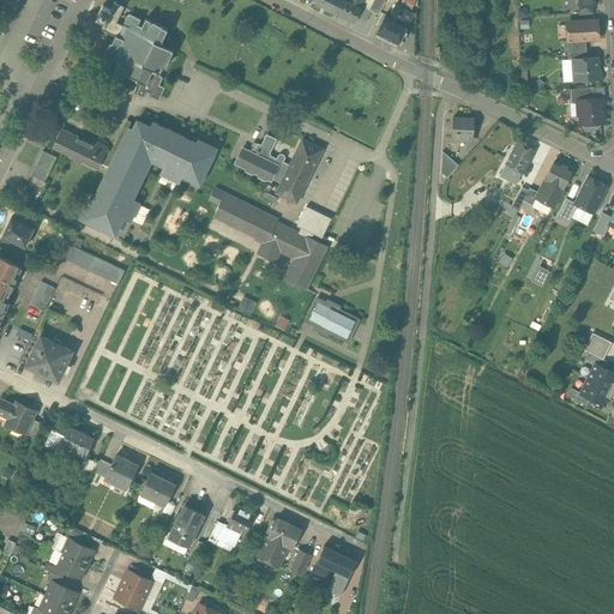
[(314,0),(313,2),(335,12),(339,0),(314,0)]
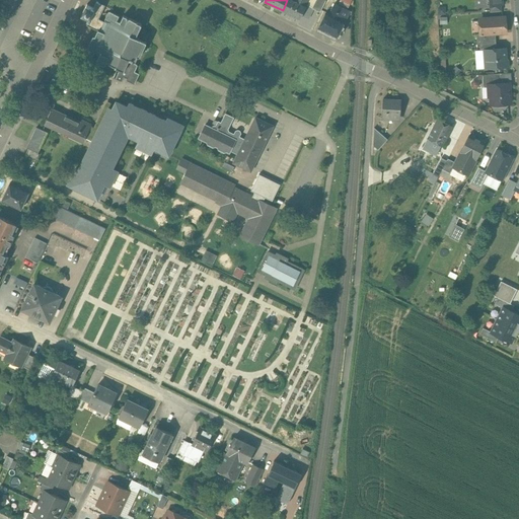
[(287,0),(283,10),(300,19),(307,5),(312,7),(315,0),(287,0)]
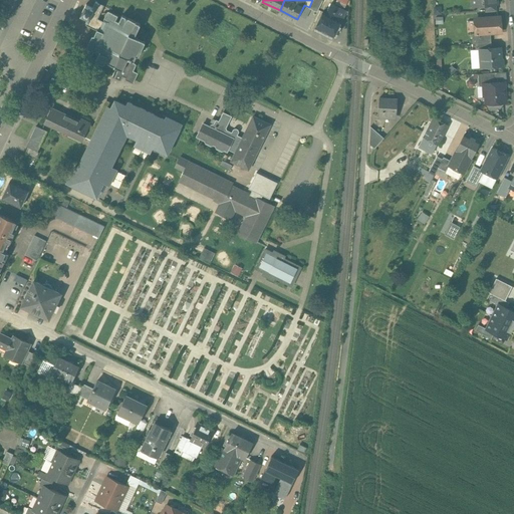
[(323,0),(321,0),(312,0),(309,7),(309,8),(317,12),(323,0)]
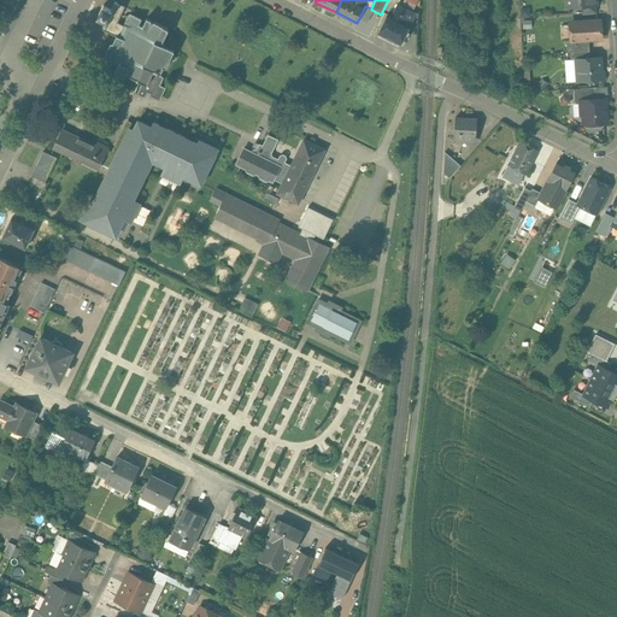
[(417,0),(404,0),(401,5),(412,11),(416,5),(417,0)]
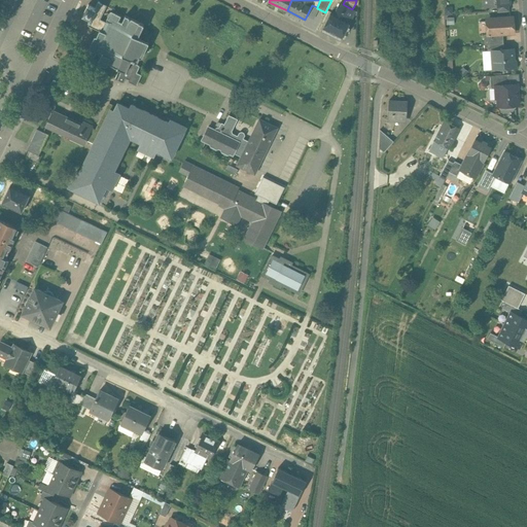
[(121,16),(112,11),(111,12),(110,12),(107,20),(107,21),(107,22),(108,23),(101,19),(106,6),(100,4),(101,2),(98,1),(96,7),(89,4),(84,13),(91,16),(89,22),(90,23),(89,25),(100,31),(97,37),(96,37),(95,37),(95,38),(89,50),(98,55),(97,55),(101,57),(98,63),(106,67),(107,66),(108,66),(110,62),(110,63),(110,65),(111,65),(123,70),(117,79),(124,82),(125,82),(126,81),(127,78),(130,79),(130,80),(130,81),(131,82),(137,85),(142,74),(137,72),(140,67),(139,65),(138,65),(135,63),(135,62),(137,62),(138,62),(139,62),(140,58),(141,58),(142,57),(143,57),(148,45),(148,44),(148,43),(147,42),(138,37),(144,26),(143,25),(142,24),(132,19),(131,19),(131,20),(130,21),(130,19),(130,18),(129,18),(126,15),(123,22),(119,21),(121,16)]
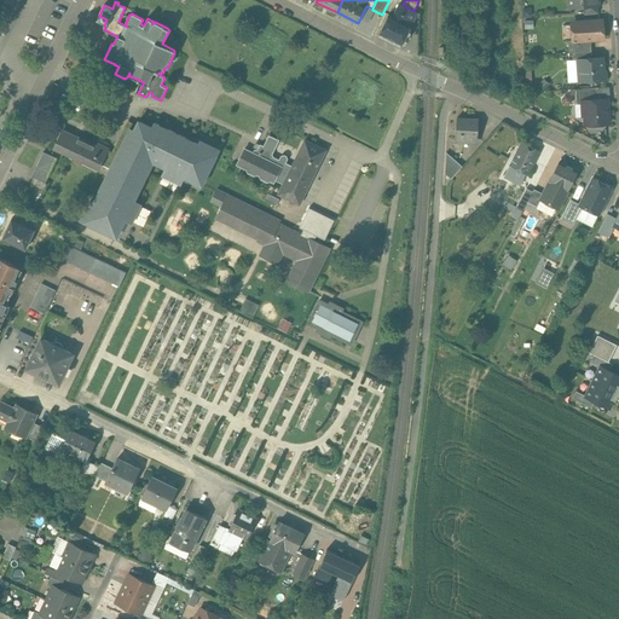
[(403,5),(399,4),(393,17),(411,25),(417,12),(414,11),(403,5)]
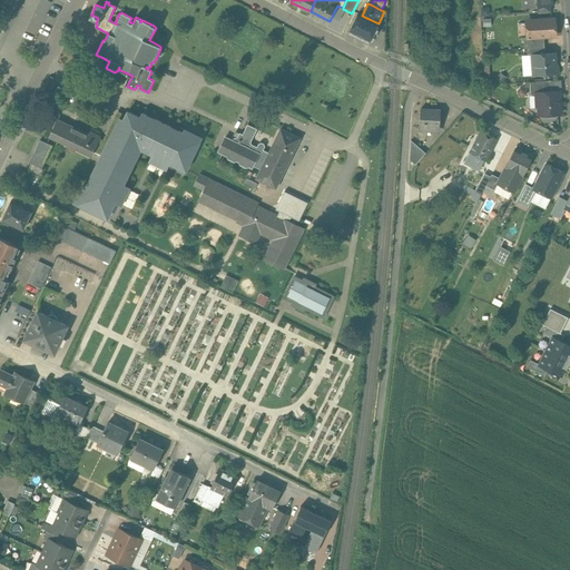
[(362,16),(359,13),(350,31),(370,41),(371,39),(373,40),(377,32),(374,31),(379,23),(362,16)]
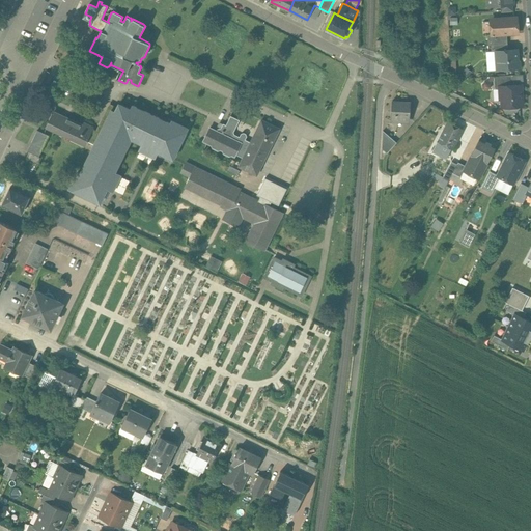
[(516,18),(502,19),(502,21),(491,21),(492,34),(492,35),(507,34),(518,33),(516,18)]
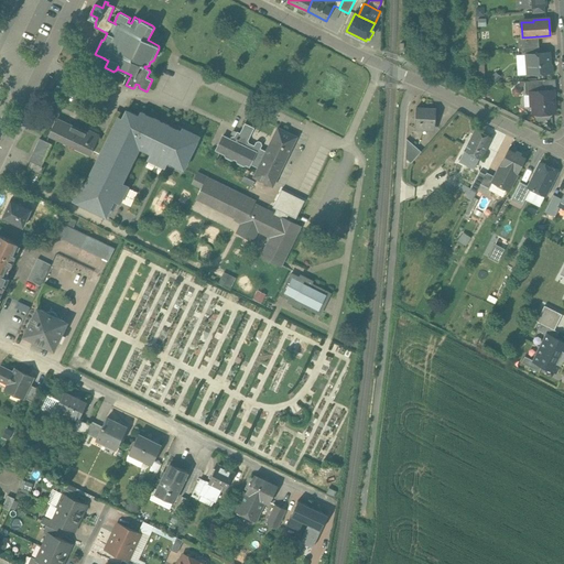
[(539,36),(522,38),(522,36),(519,36),(519,47),(521,47),(539,46),(539,36)]
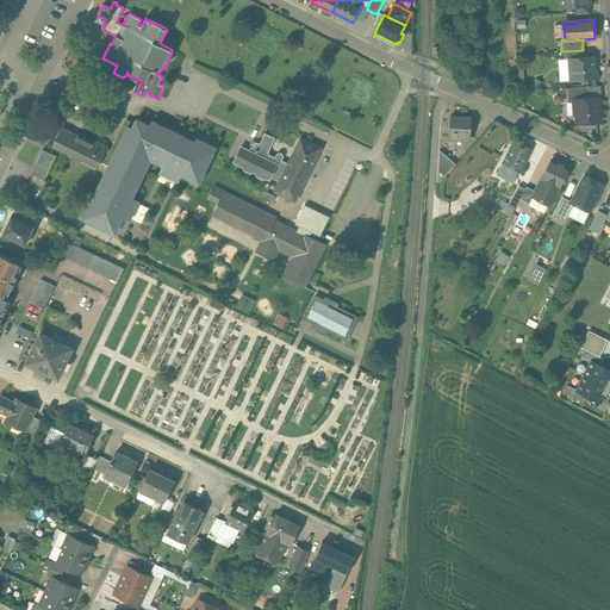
[(584,57),(572,58),(572,68),(570,70),(571,80),(597,79),(597,72),(595,69),(593,57),(584,57)]
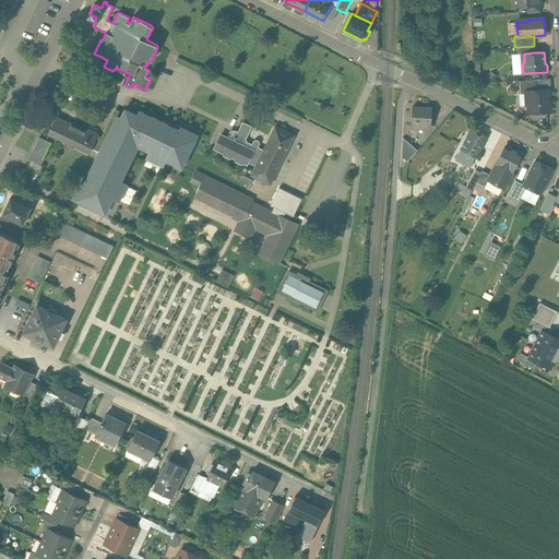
[(539,79),(520,81),(521,93),(527,93),(527,91),(540,90),(539,79)]
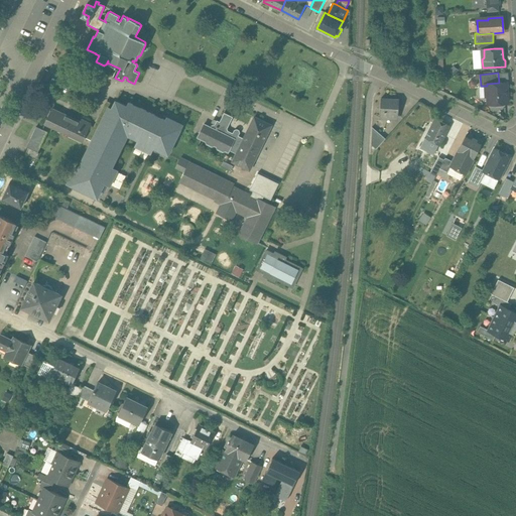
[(508,73),(498,73),(499,83),(503,83),(504,80),(509,80),(508,73)]
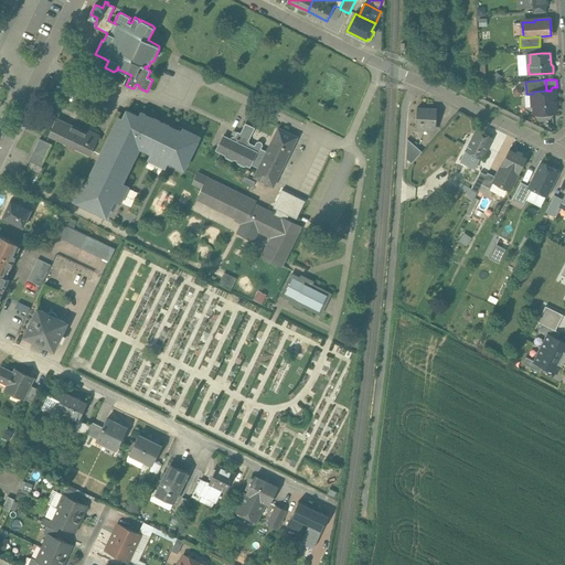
[(546,91),(533,92),(533,94),(535,114),(556,113),(554,91),(551,91),(546,91)]
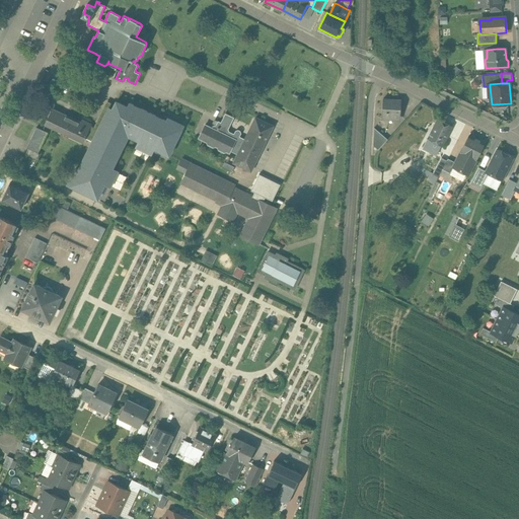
[(401,99),(383,98),(382,119),(389,119),(389,116),(399,117),(401,99)]
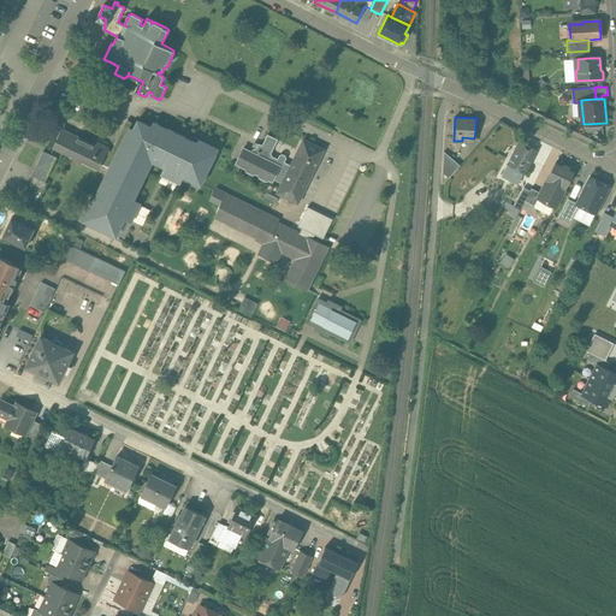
[(129,128),(120,144),(117,142),(112,152),(107,149),(101,164),(110,167),(93,202),(89,200),(87,205),(80,219),(107,232),(116,236),(124,219),(131,221),(141,203),(134,200),(153,161),(165,167),(161,175),(179,183),(183,176),(201,185),(205,177),(218,149),(205,142),(200,140),(197,143),(154,123),(152,126),(138,120),(134,129),(129,128)]
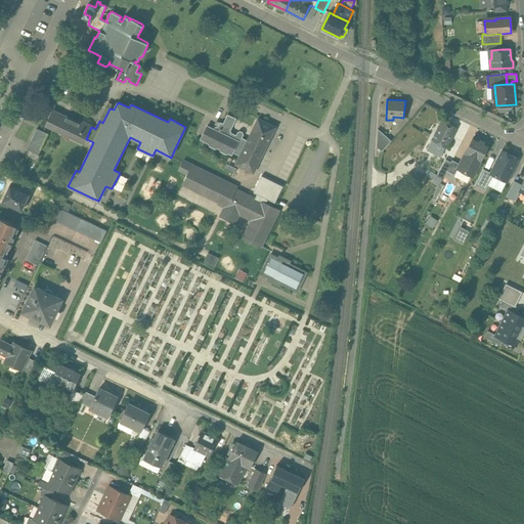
[(81,124),(52,111),(46,125),(84,143),(86,139),(91,127),(92,126),(82,122),(81,124)]
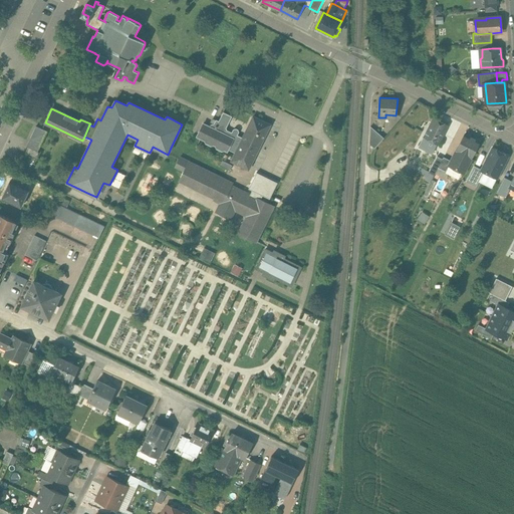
[(223,112),(219,120),(216,119),(214,123),(208,125),(204,122),(197,136),(205,140),(206,143),(211,145),(213,145),(216,146),(217,148),(217,149),(222,151),(224,150),(227,151),(228,149),(236,153),(243,138),(237,135),(239,132),(238,130),(236,129),(233,130),(232,133),(227,130),(226,127),(231,116),(223,112)]
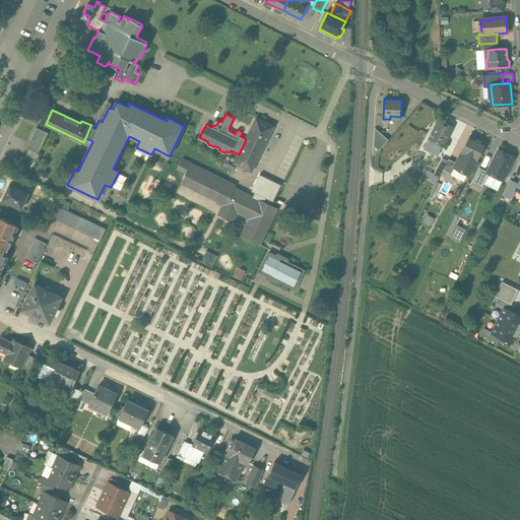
[(239,154),(235,163),(251,171),(272,126),(256,118),(239,154)]
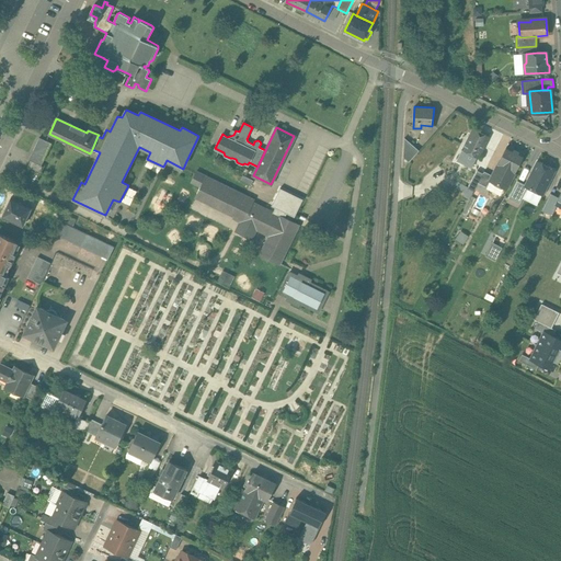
[(489,137),(472,128),(461,149),(469,153),(478,158),(489,137)]
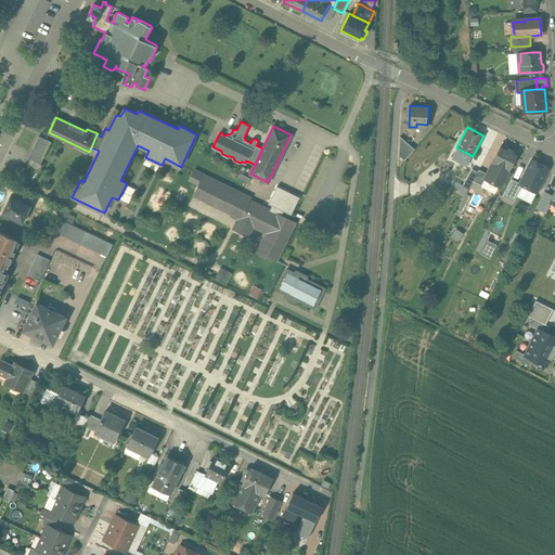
[(51,142),(39,137),(31,152),(44,157),(51,142)]
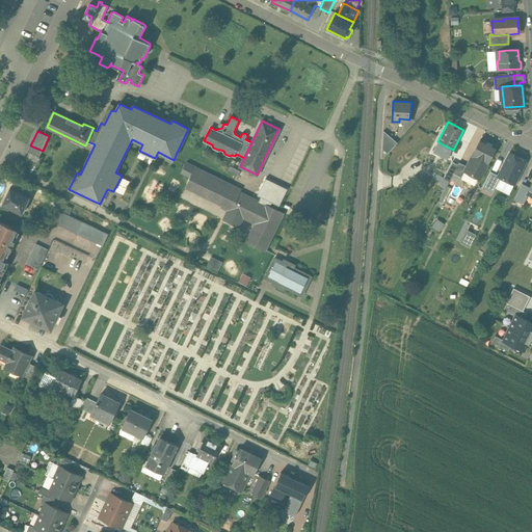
[(397,142),(383,131),(382,150),(388,153),(397,142)]
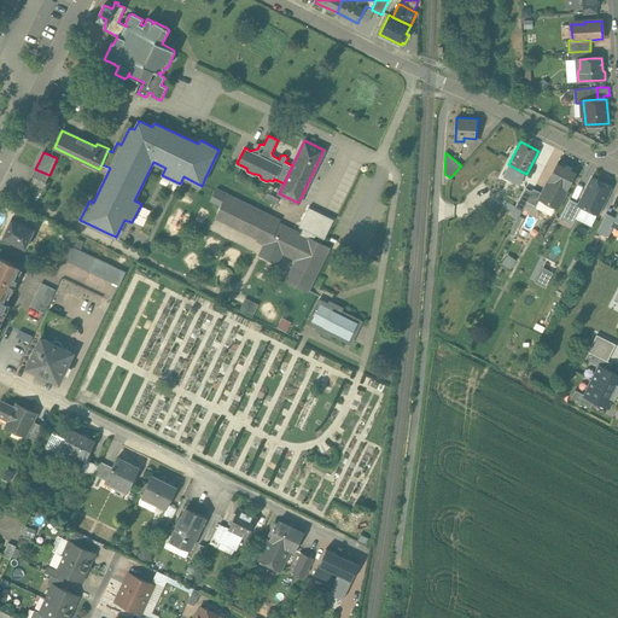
[(542,193),(540,198),(540,199),(558,208),(577,170),(559,161),(542,193)]
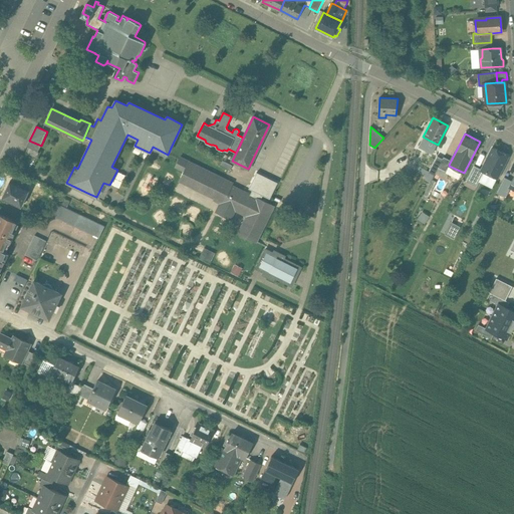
[(430,141),(423,137),(419,145),(426,148),(430,141)]
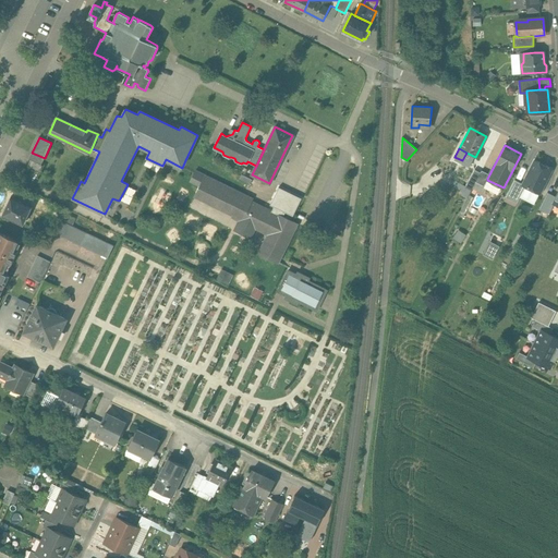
[(45,158),(32,153),(28,159),(41,166),(45,158)]
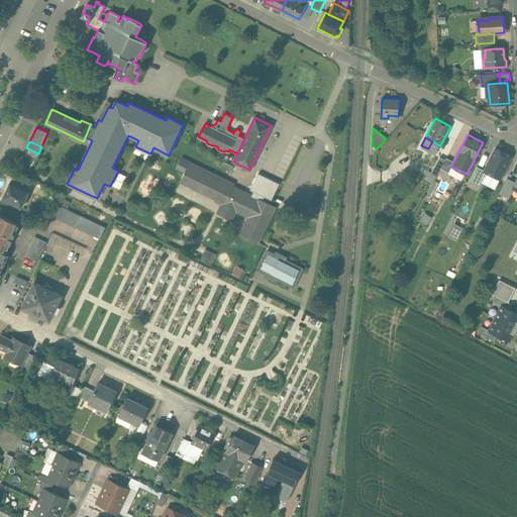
[(511,157),(495,148),(483,171),(487,173),(500,179),(511,157)]
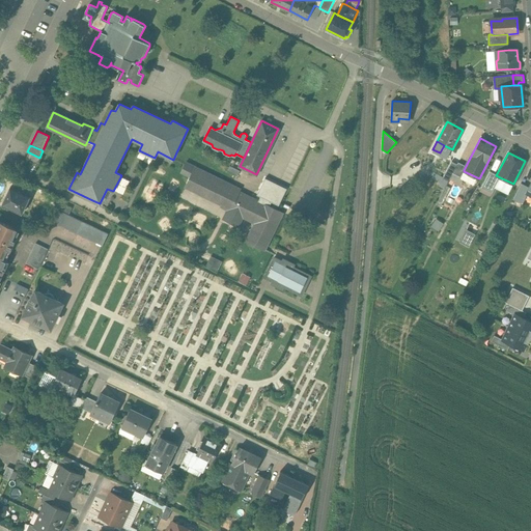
[(451,161),(443,178),(448,180),(452,173),(457,164),(451,161)]
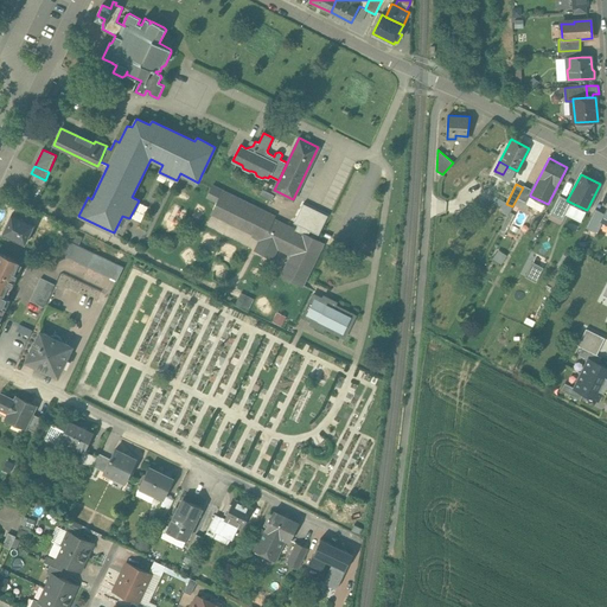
[(523,187),(517,198),(526,203),(530,196),(530,195),(532,190),(524,185),(523,187)]
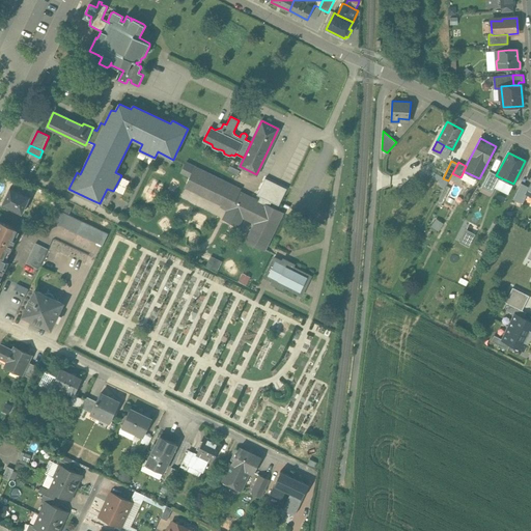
[(241,190),(186,163),(180,171),(190,176),(185,187),(229,208),(223,220),(238,227),(242,217),(256,223),(256,224),(266,205),(264,204),(239,192),(241,190)]
